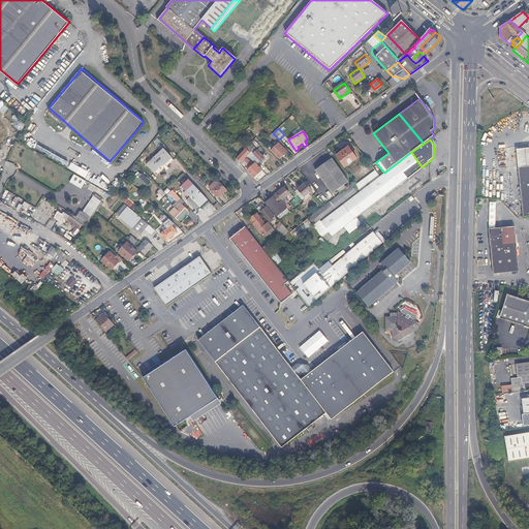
[(279,143),(272,150),(280,158),(287,152),(279,143)]
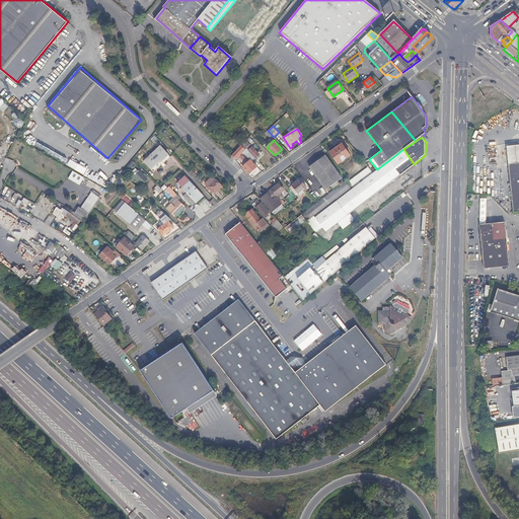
[(246,141),(232,156),(235,159),(239,155),(240,156),(243,152),(250,159),(251,161),(260,154),(246,141)]
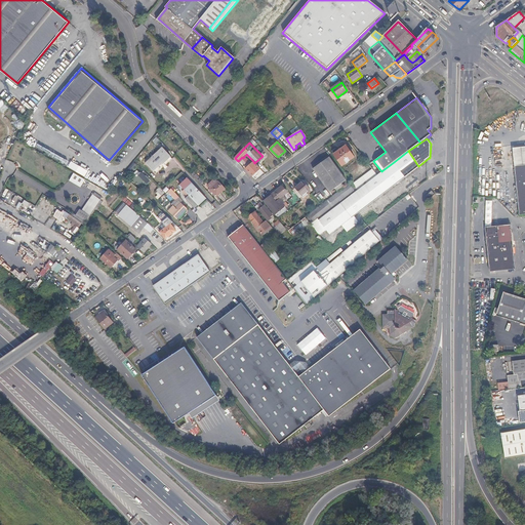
[(342,165),(355,157),(347,146),(334,154),(342,165)]
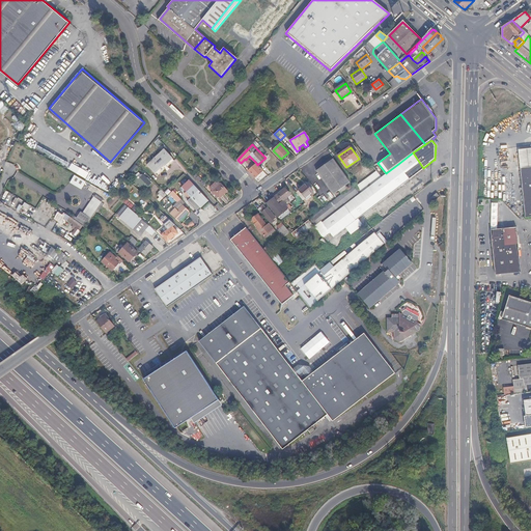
[(530,147),(516,149),(519,167),(530,166),(530,147)]
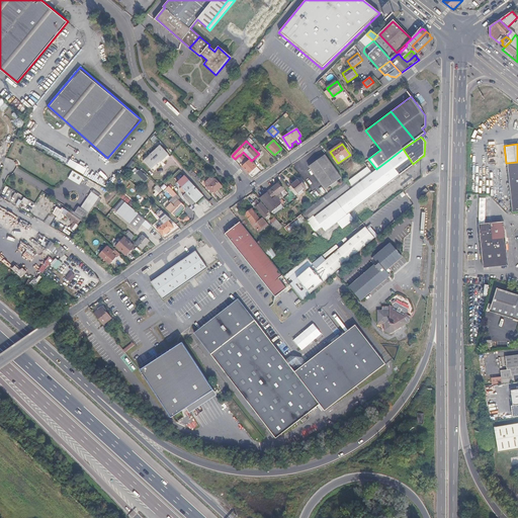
[(160,146),(144,160),(152,168),(160,161),(161,162),(169,155),(160,146)]
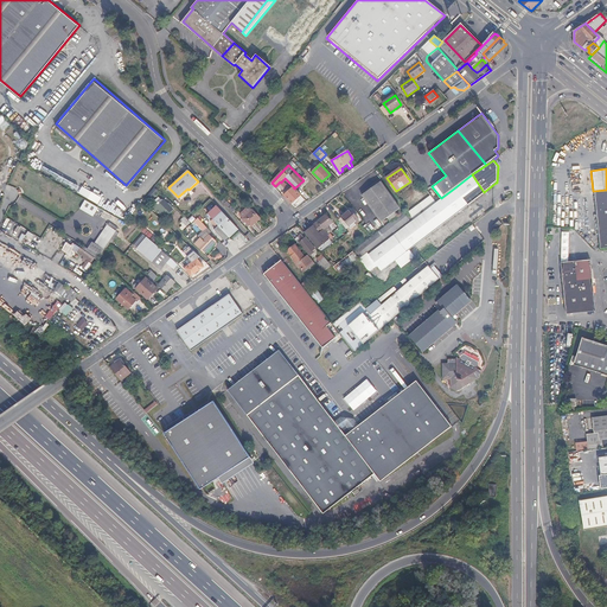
[(475,198),(484,192),(472,174),(455,187),(457,189),(369,254),(382,270),(475,198)]
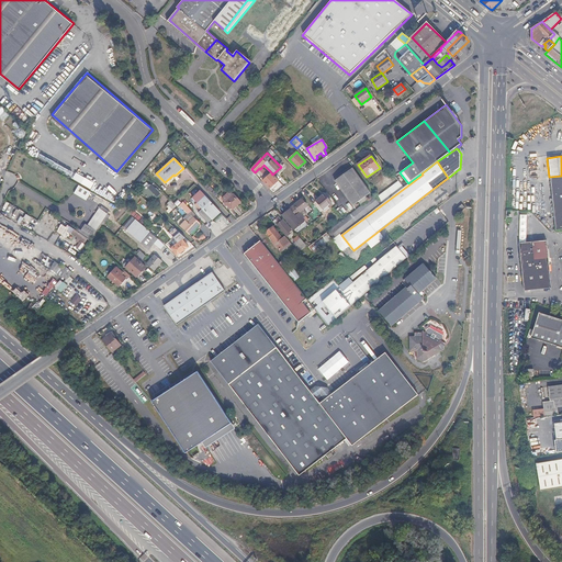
[(370,192),(352,168),(335,181),(352,205),(370,192)]
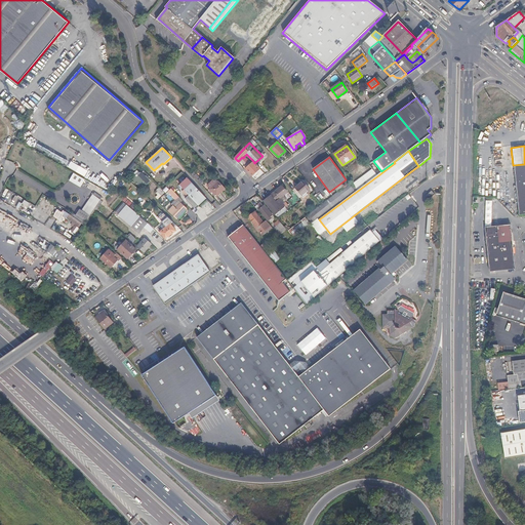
[(253,161),(245,168),(252,176),(260,169),(254,163),(253,161)]
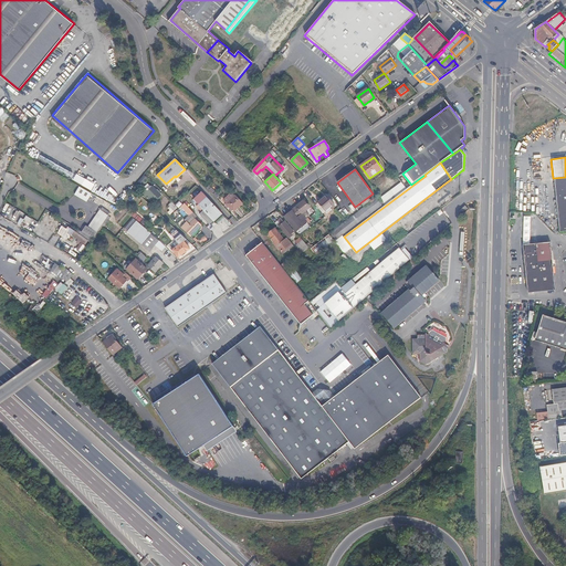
[(565,177),(553,178),(558,231),(565,230),(565,177)]
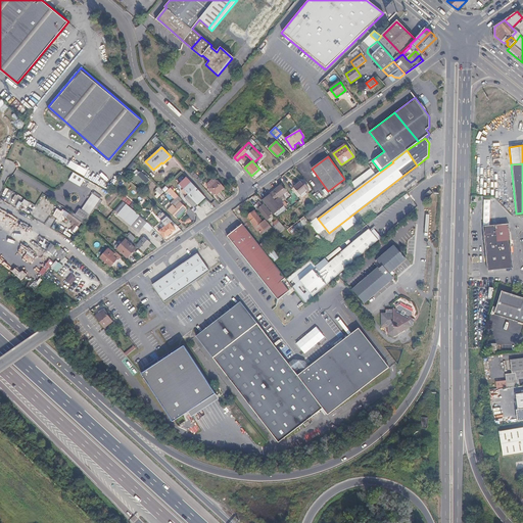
[(359,180),(362,185),(374,176),(370,171),(359,180)]
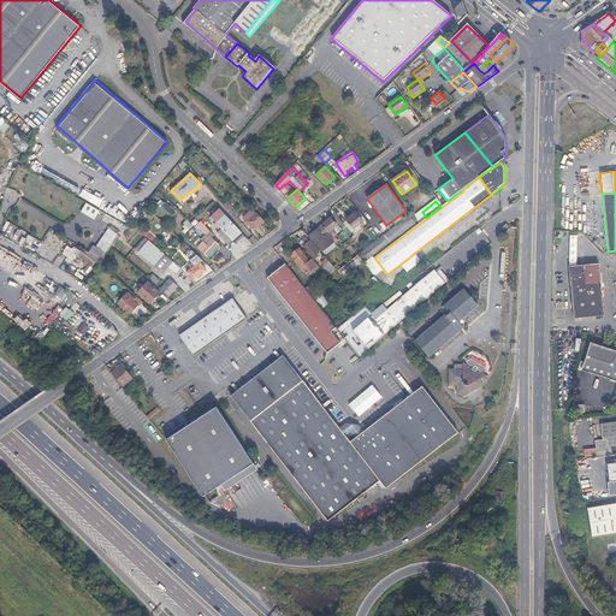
[(100,211),(86,203),(81,212),(95,220),(100,211)]
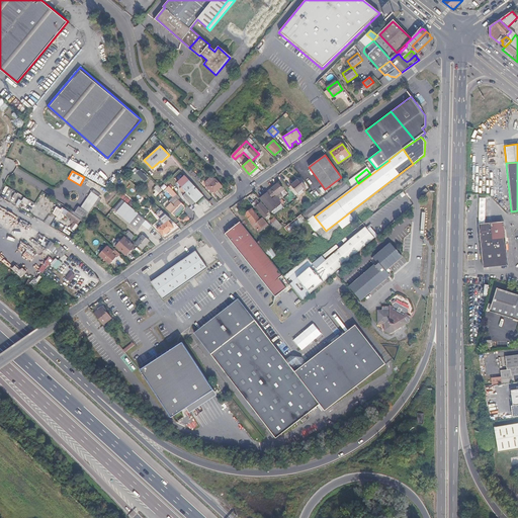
[(140,171),(134,176),(143,184),(148,179),(140,171)]
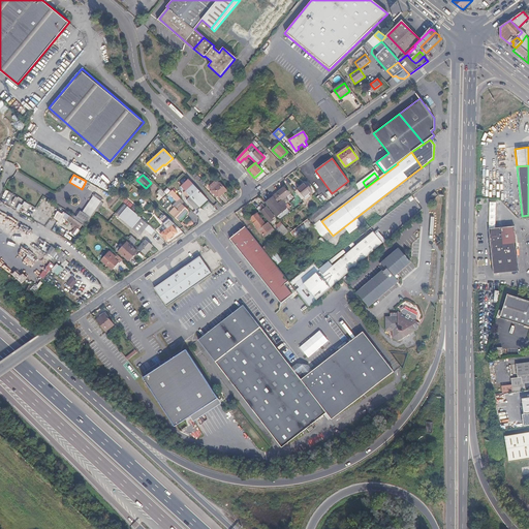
[(205,196),(186,176),(179,184),(183,188),(181,190),(186,195),(184,197),(193,208),(205,196)]
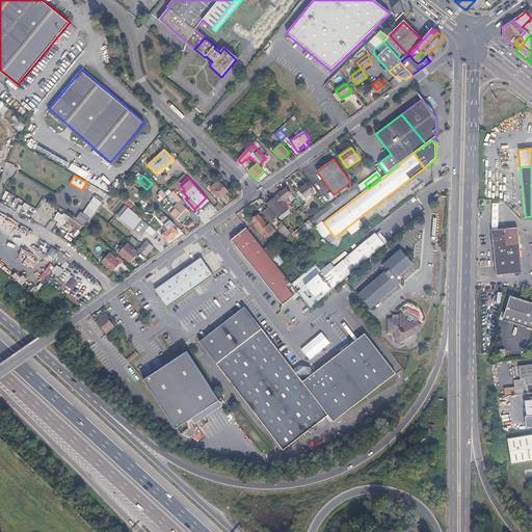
[(358,180),(354,183),(362,193),(366,190),(358,180)]
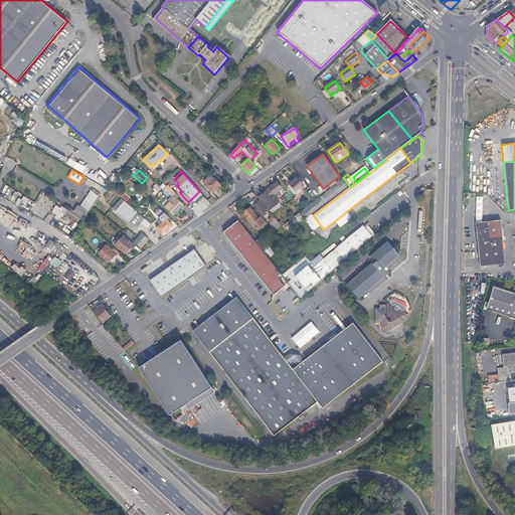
[(212,193),(221,185),(214,177),(206,185),(212,193)]
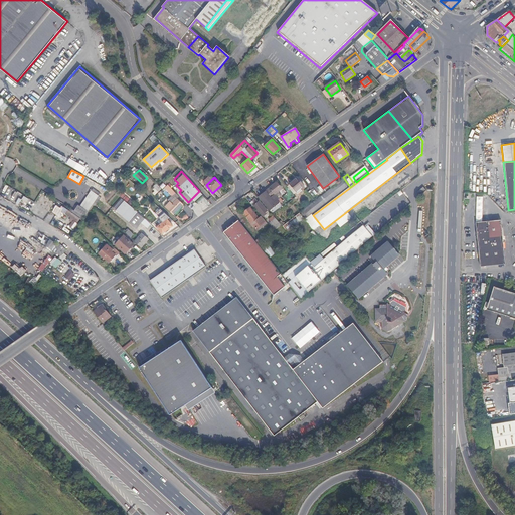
[(303,185),(297,178),(290,184),(295,191),(303,185)]
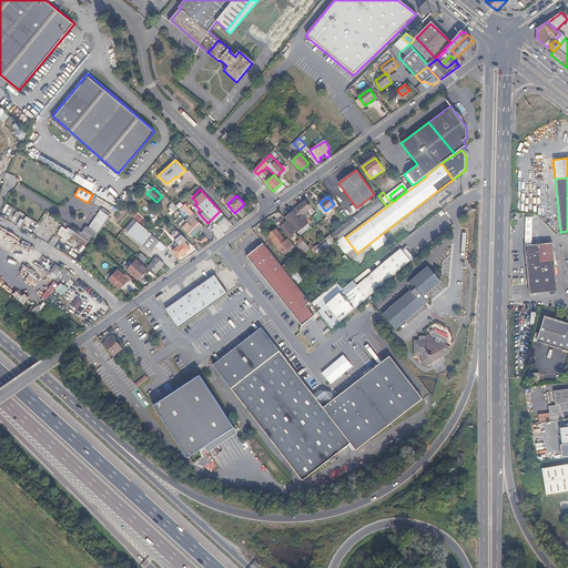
[(361,222),(382,204),(377,198),(355,214),(361,222)]
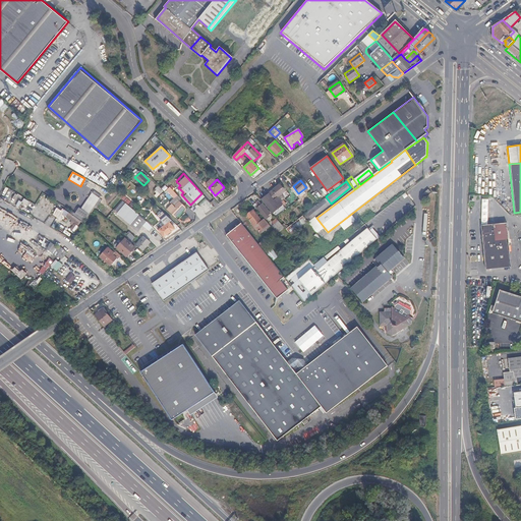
[(280,184),(262,199),(273,214),(283,206),(280,201),(277,204),(274,200),(286,191),(280,184)]
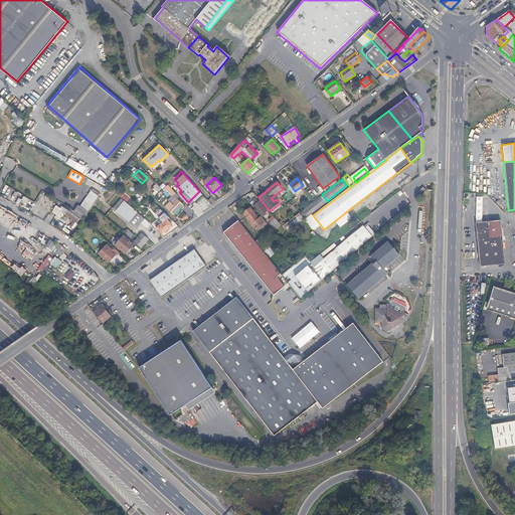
[(168,185),(165,187),(171,193),(174,190),(168,185)]
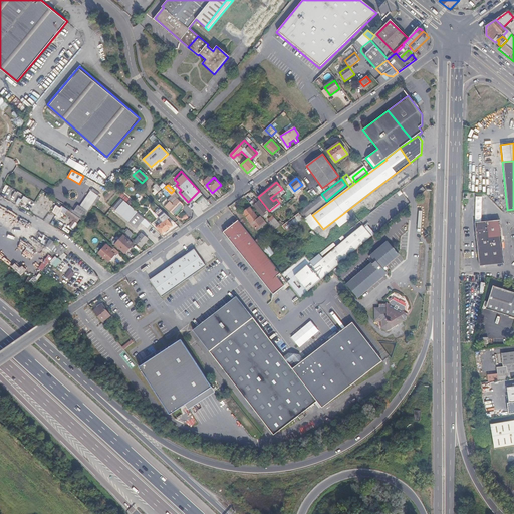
[(92,189),(85,200),(93,205),(100,194),(92,189)]
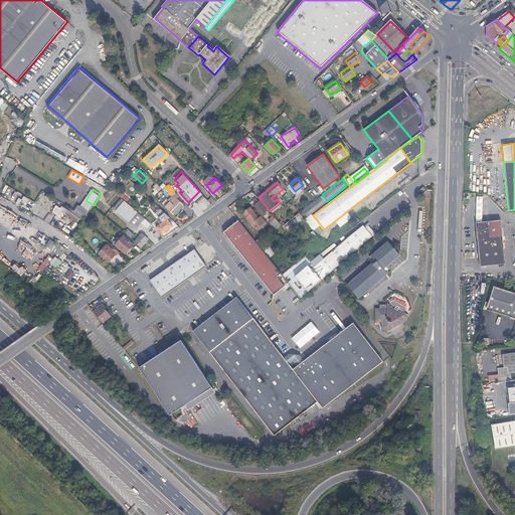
[(290,202),(296,197),(292,192),(288,194),(289,196),(287,198),(290,202)]
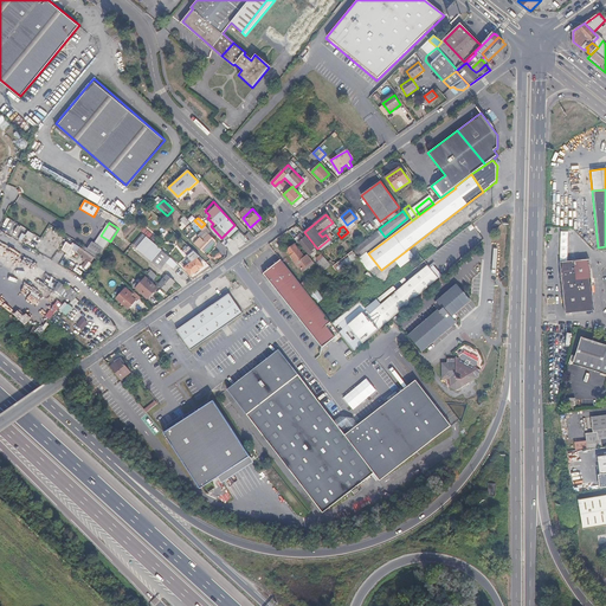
[(360,256),(382,238),(376,231),(355,249),(360,256)]
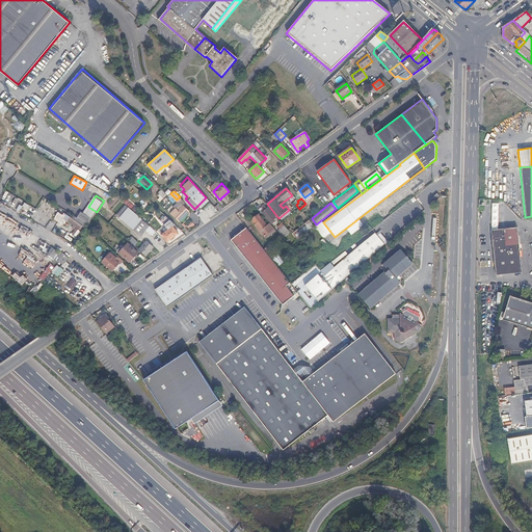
[(174,217),(180,222),(190,211),(184,206),(174,217)]
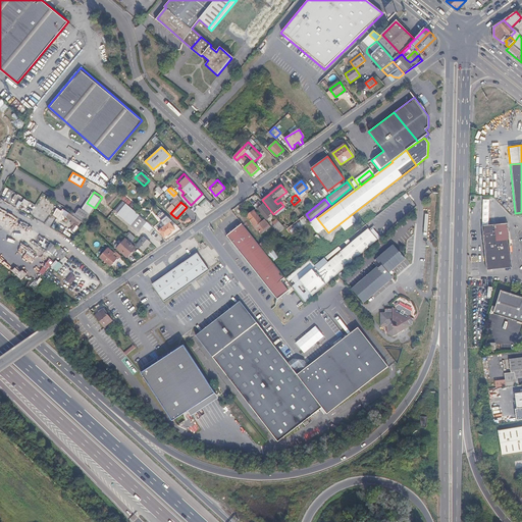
[(259,207),(256,209),(259,212),(265,219),(267,217),(268,218),(270,217),(269,215),(271,214),(263,204),(262,206),(259,202),(257,204),(259,207)]
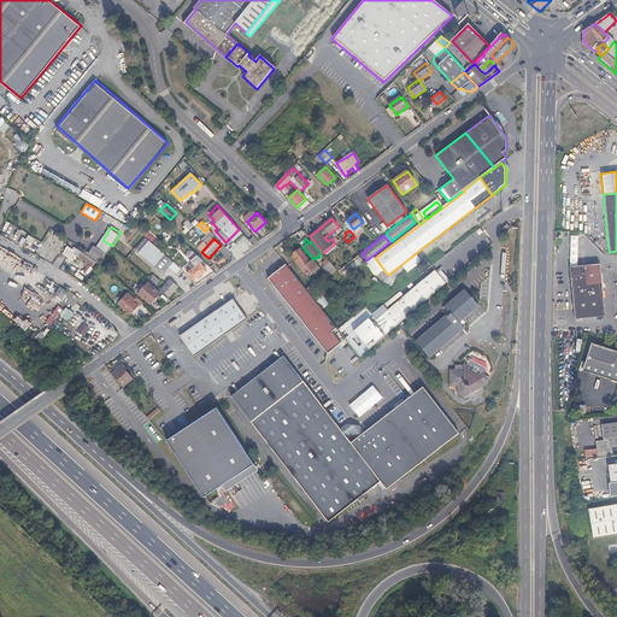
[(89,253),(101,260),(112,246),(103,240),(101,240),(97,247),(94,246),(89,253)]
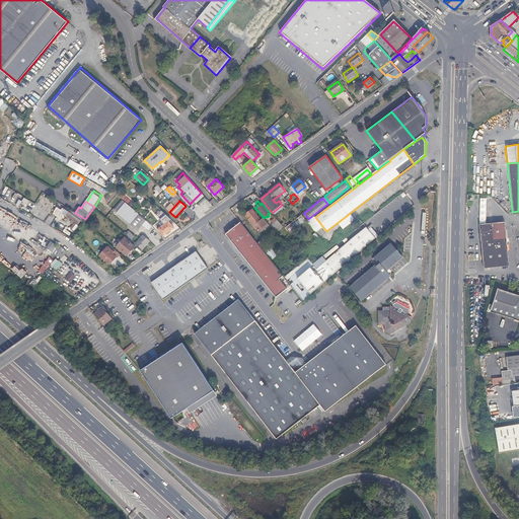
[(138,214),(125,203),(117,213),(130,224),(138,214)]
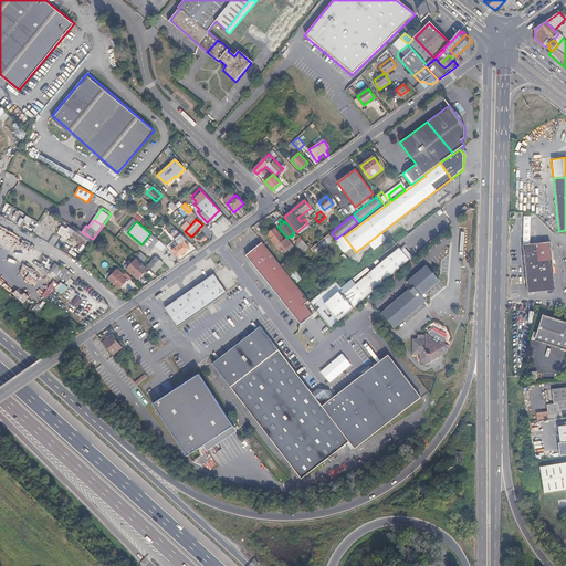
[(88,240),(91,242),(93,239),(82,232),(80,231),(79,233),(75,232),(76,230),(72,227),(71,227),(70,226),(67,229),(62,226),(58,233),(67,239),(71,233),(86,244),(88,240)]
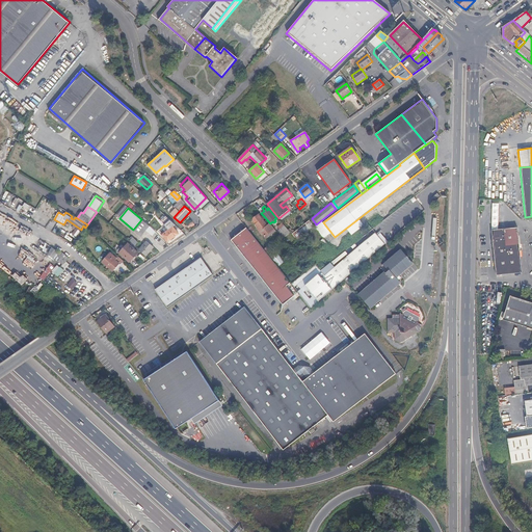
[(270,223),(264,216),(263,217),(262,216),(260,216),(259,215),(251,220),(265,237),(274,229),(271,225),(270,223)]
